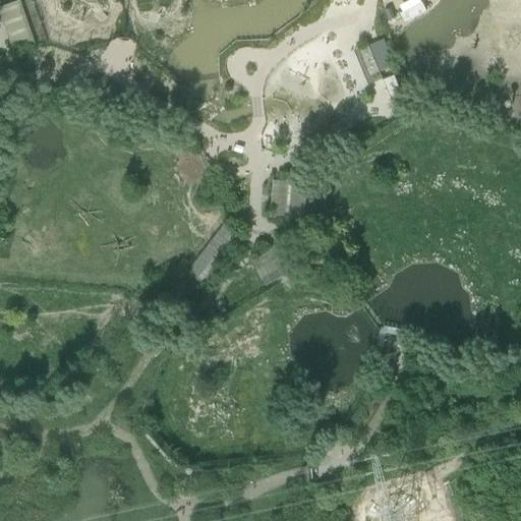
[(15,51),(34,45),(19,0),(0,6),(0,13),(13,52),(15,51)]
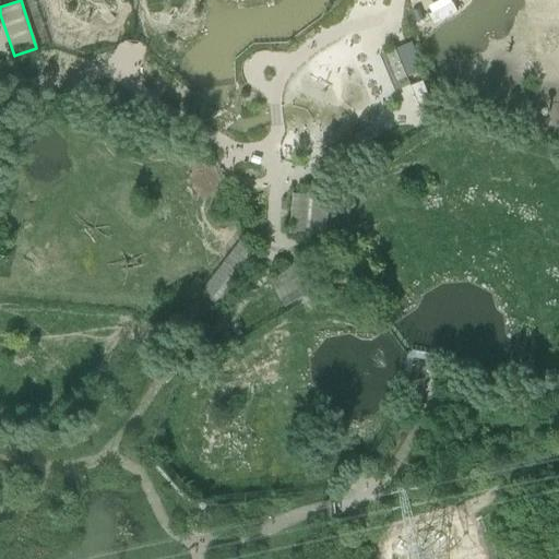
[(426,0),(429,21),(451,19),(449,0),(426,0)]
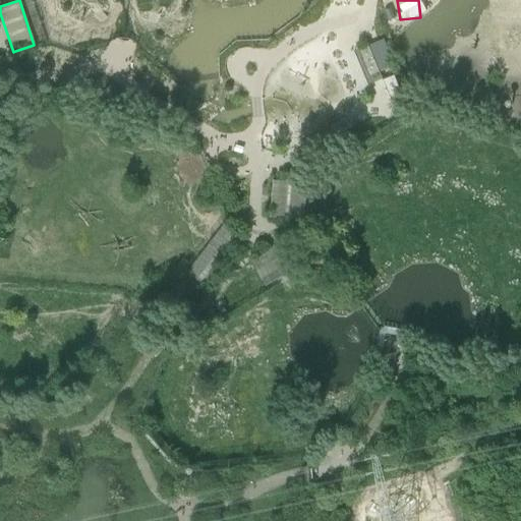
[(307,184),(273,181),(269,218),(285,220),(303,221),(304,217),(307,184)]
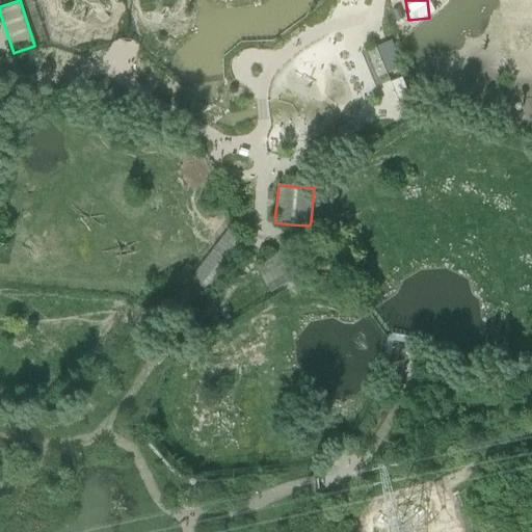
[(249,244),(230,229),(189,280),(209,295),(249,244)]
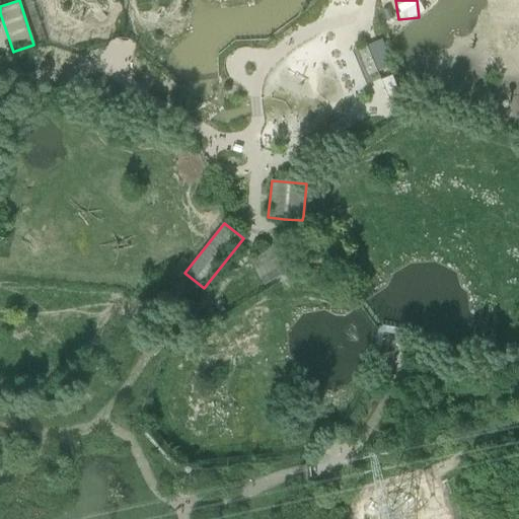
[(296,268),(281,241),(248,260),(264,286),(296,268)]
